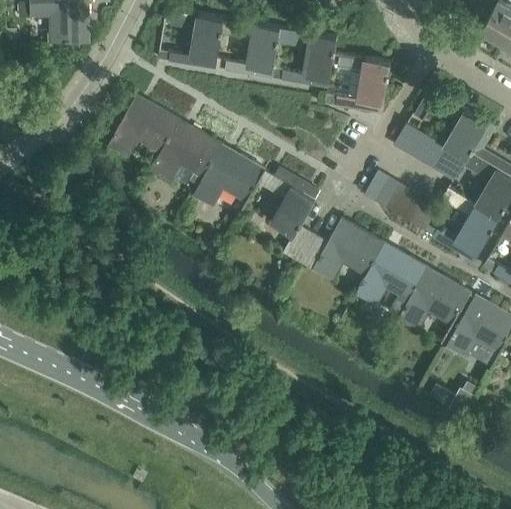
[(86,42),(85,0),(26,0),(27,3),(27,15),(51,15),(51,42),(86,42)]
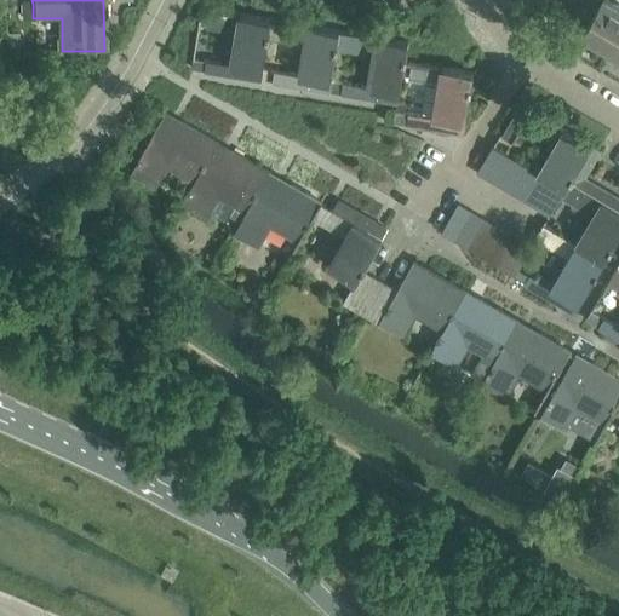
[(609,53),(618,35),(618,9),(603,0),(582,38),(609,53)]
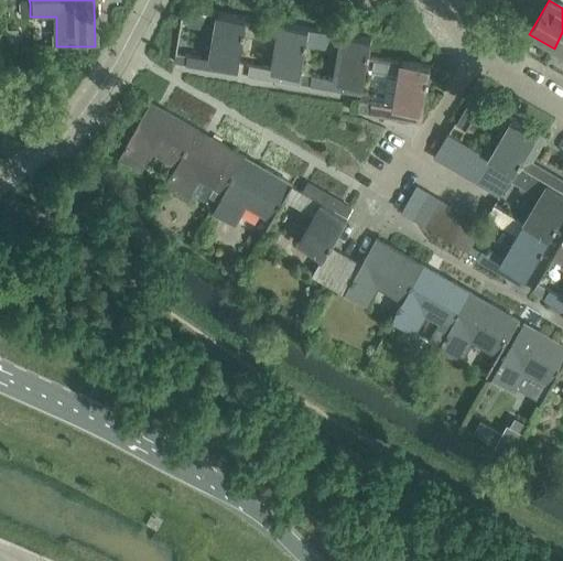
[(30,3),(20,3),(20,18),(30,17),(30,3)]
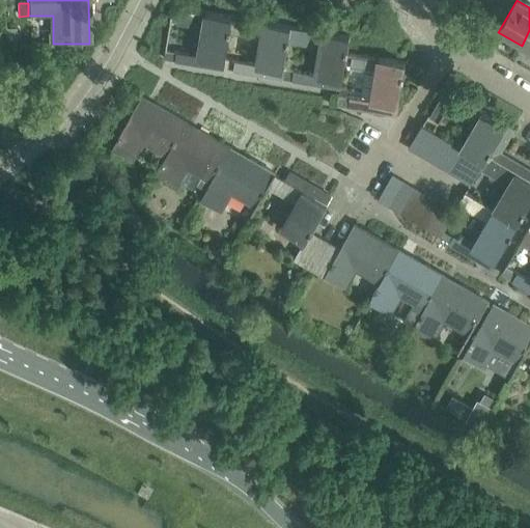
[(198,57),(176,53),(175,62),(223,71),(229,34),(230,30),(229,30),(230,19),(205,15),(198,57)]
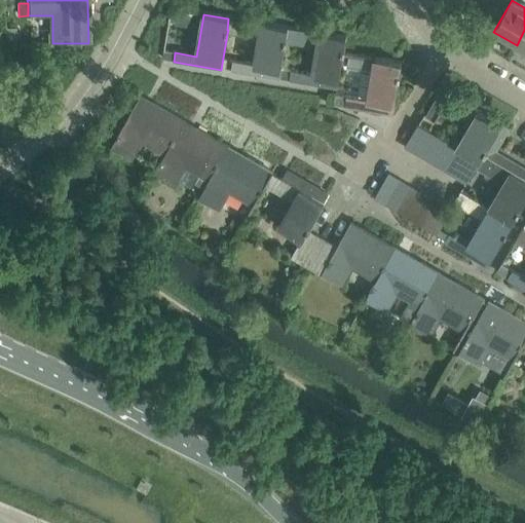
[(285,38),(287,29),(228,19),(227,30),(228,30),(227,34),(259,39),(255,66),(232,63),(231,71),(279,79),(280,70),(285,43),(286,43),(287,39),(285,38)]
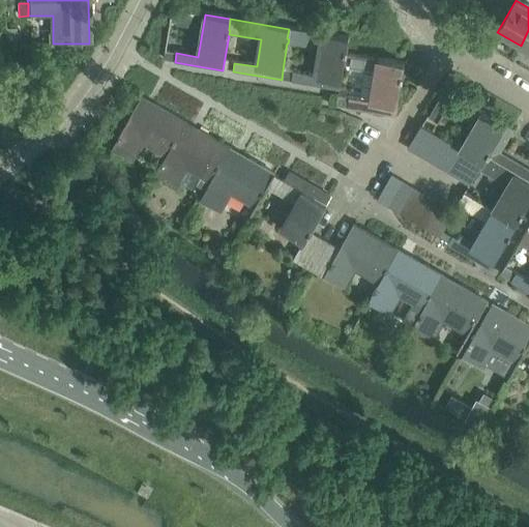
[(348,38),(289,29),(287,38),(289,39),(288,44),(319,49),(315,77),(293,72),(291,82),(340,90),(344,65),(346,55),(346,54),(347,54),(348,49),(347,49),(348,38)]
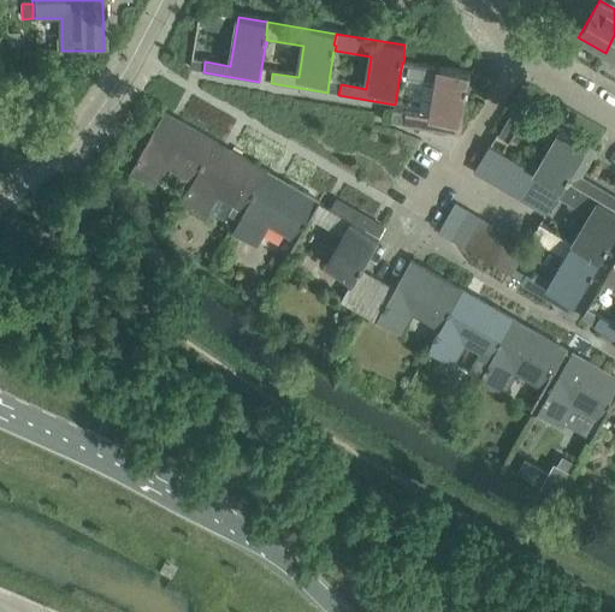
[(205,61),(191,60),(190,70),(203,72),(205,61)]
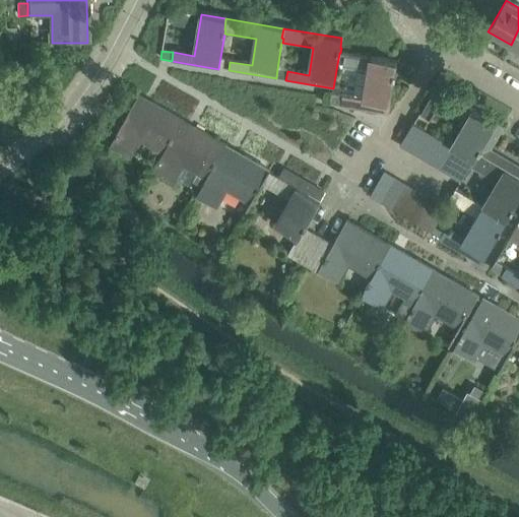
[(396,63),(339,54),(337,64),(342,65),(341,69),(368,73),(364,101),(341,97),(340,106),(388,114),(394,78),(395,78),(396,73),(395,73),(396,63)]
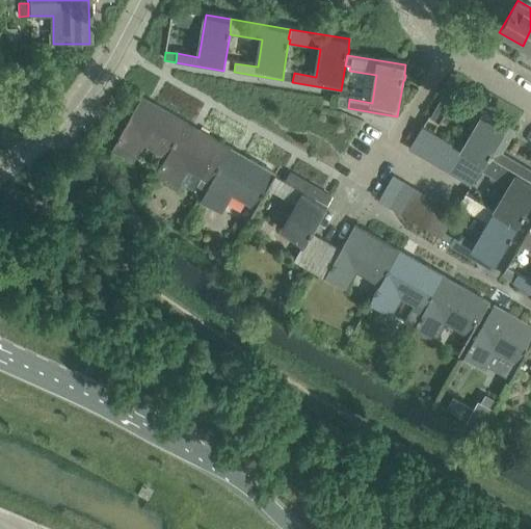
[(284,71),(283,80),(287,81),(292,82),(294,73),(284,71)]
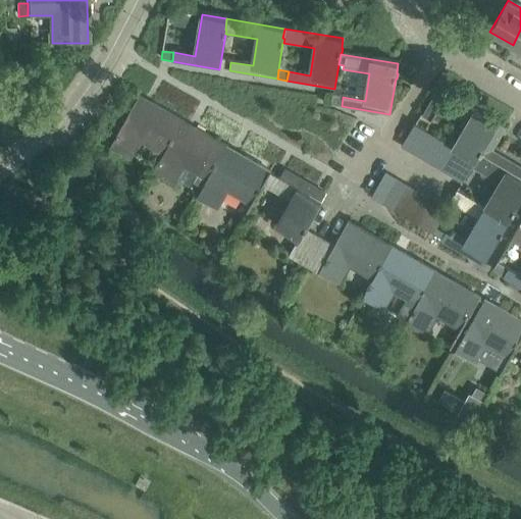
[(453,148),(452,150),(454,151),(464,157),(474,162),(478,155),(485,159),(490,152),(504,128),(439,91),(423,117),(431,121),(439,108),(467,124),(453,148)]
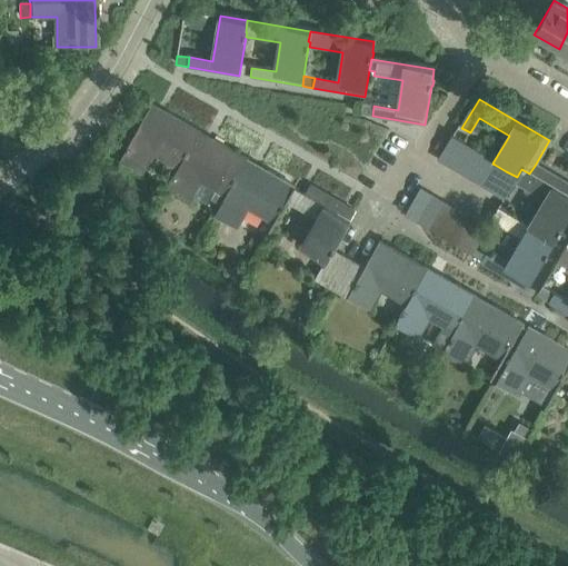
[(364,105),(362,113),(372,116),(374,106),(364,105)]
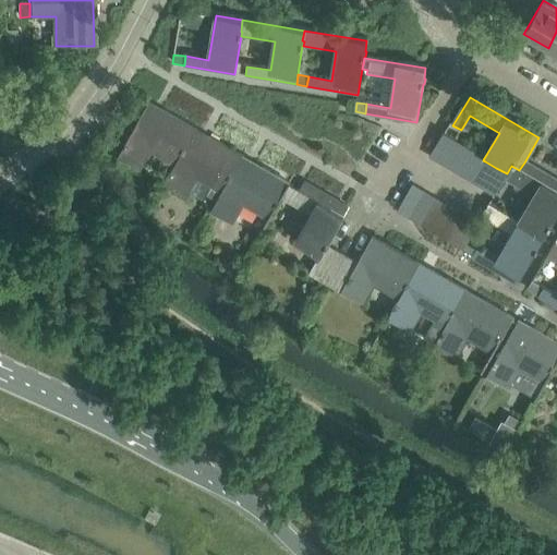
[(149,152),(174,166),(195,131),(148,104),(117,158),(138,170),(149,152)]
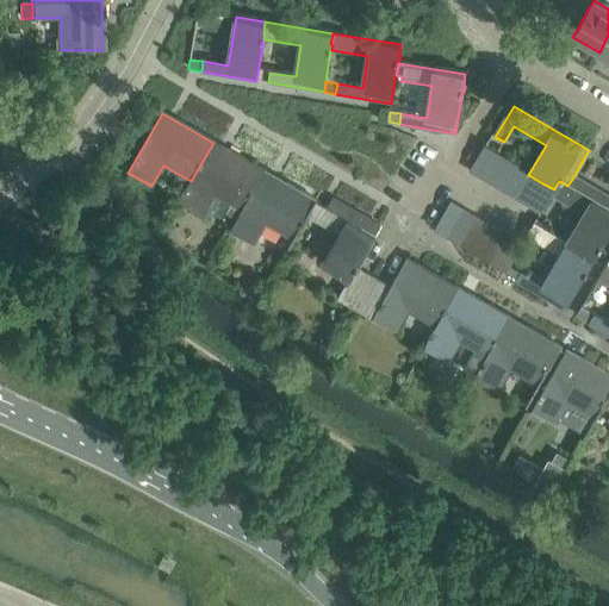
[(242,211),(265,173),(213,143),(191,181),(179,202),(203,216),(215,194),(242,211)]
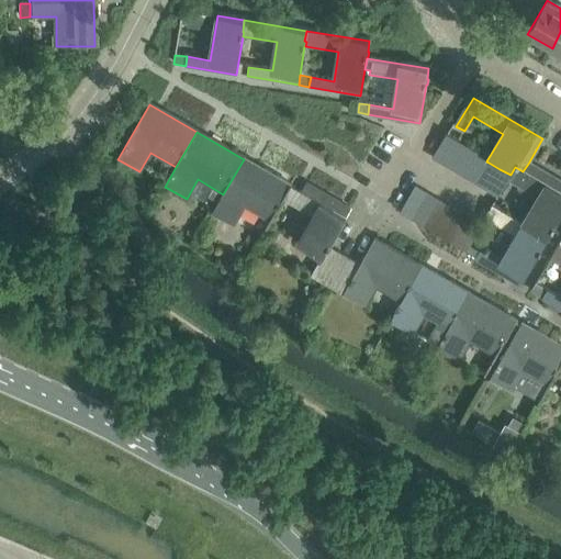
[(444,166),(458,142),(446,134),(432,158),(444,166)]
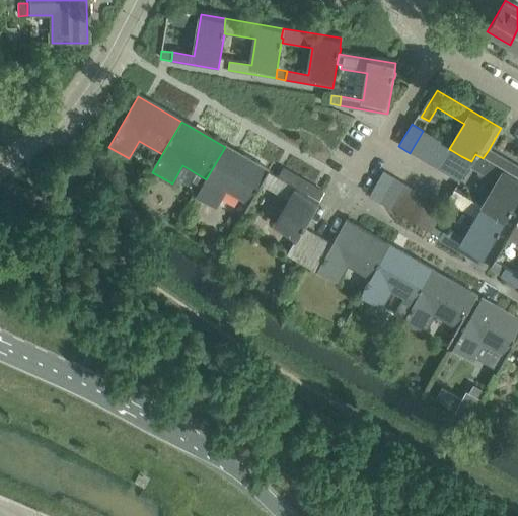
[(419,158),(433,136),(423,131),(410,153),(419,158)]
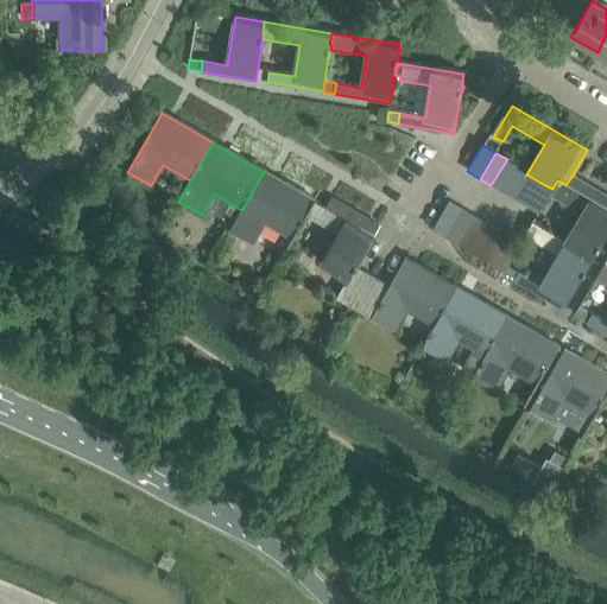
[(504,194),(518,166),(507,159),(491,185),(504,194)]
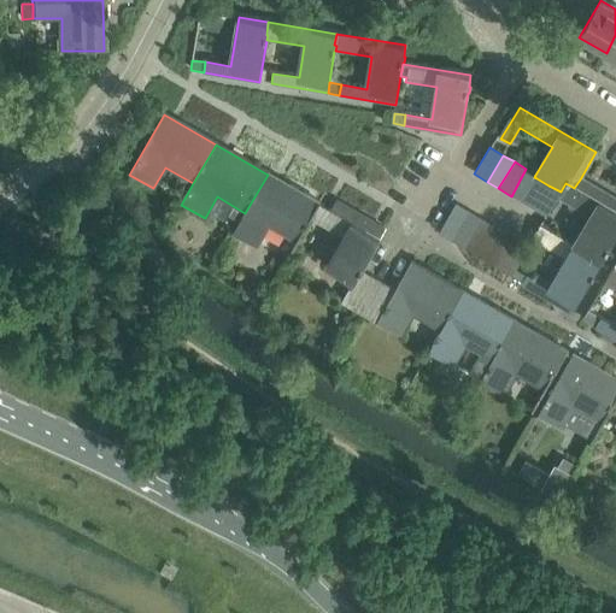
[(522,202),(537,178),(534,177),(535,175),(526,169),(511,196),(522,202)]
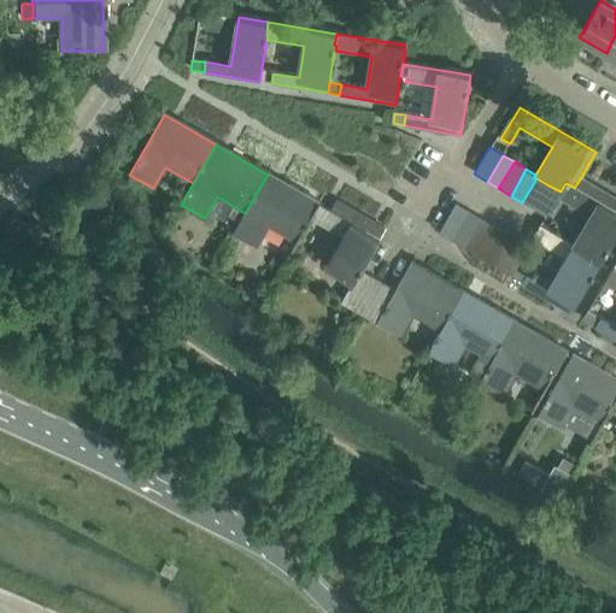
[(311,219),(320,205),(268,175),(245,213),(233,234),(256,248),(269,227),(298,243),(311,219)]
